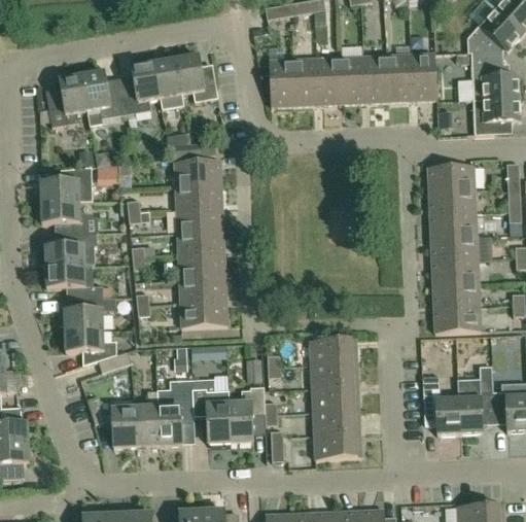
[(313,5),(314,12),(325,11),(323,0),(317,0),(312,1),(313,5)]
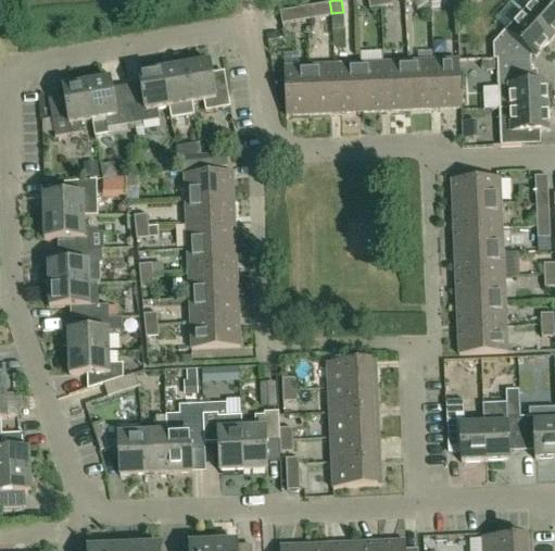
[(532,0),(522,11),(550,36),(554,30),(554,8),(546,1),(547,0),(532,0)]
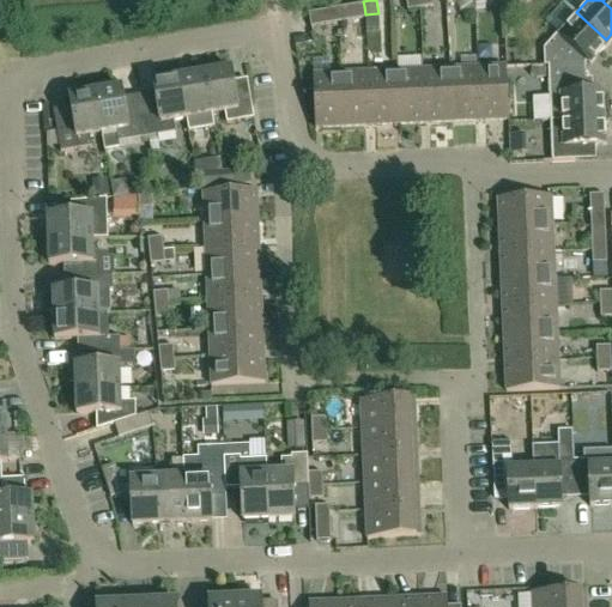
[(338,19),(365,14),(364,6),(363,1),(335,5),(337,12),(338,19)]
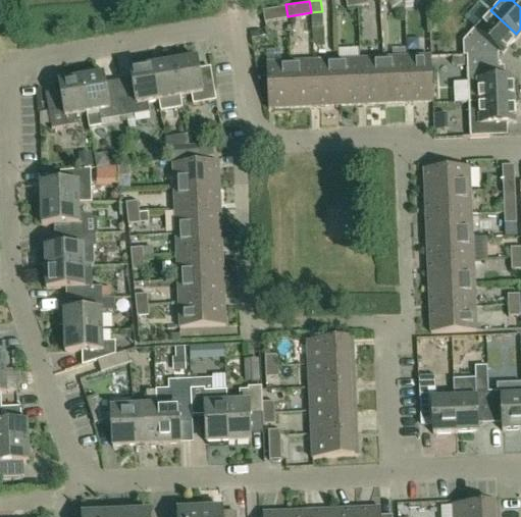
[(263,20),(288,16),(287,10),(285,4),(262,8),(263,20)]
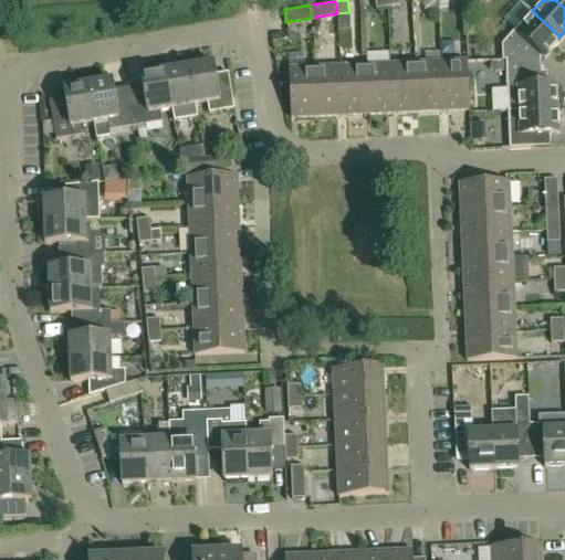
[(505,70),(527,69),(522,69),(519,49),(518,48),(523,42),(521,40),(524,37),(544,54),(560,37),(532,11),(516,28),(514,27),(501,41),(501,56),(490,56),(490,65),(494,67),(505,67),(505,70)]
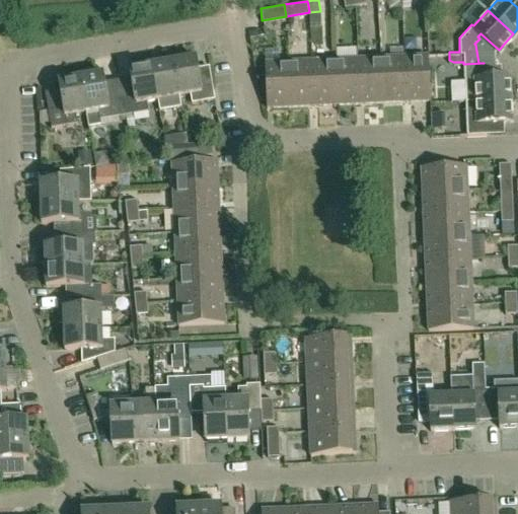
[(405,98),(429,97),(427,52),(403,53),(405,98)]
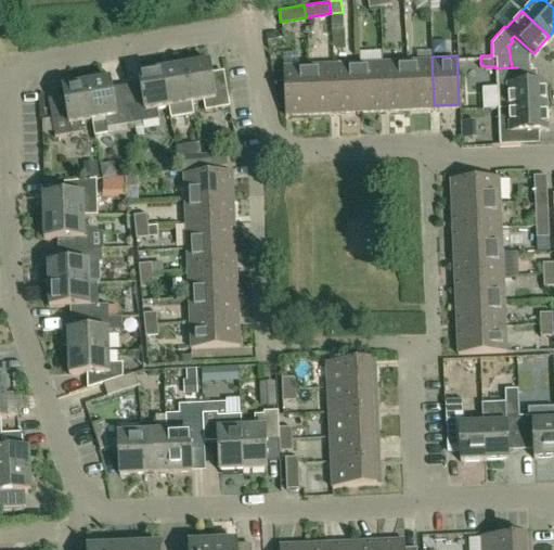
[(432,56),(407,58),(409,106),(434,105),(432,56)]
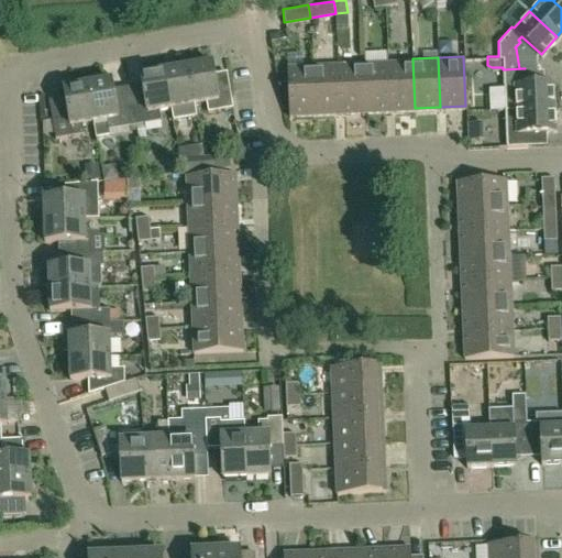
[(232,105),(230,90),(217,93),(211,58),(187,63),(194,100),(206,98),(207,109),(232,105)]
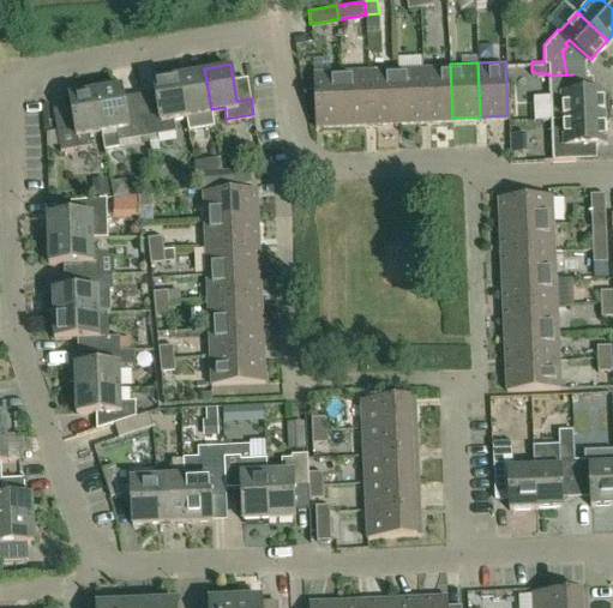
[(450,64),(422,65),(425,119),(452,118),(450,64)]
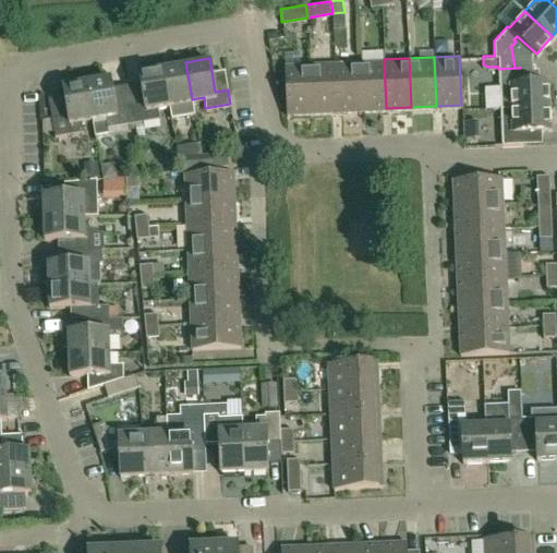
[(384,59),(359,60),(361,109),(386,108),(384,59)]
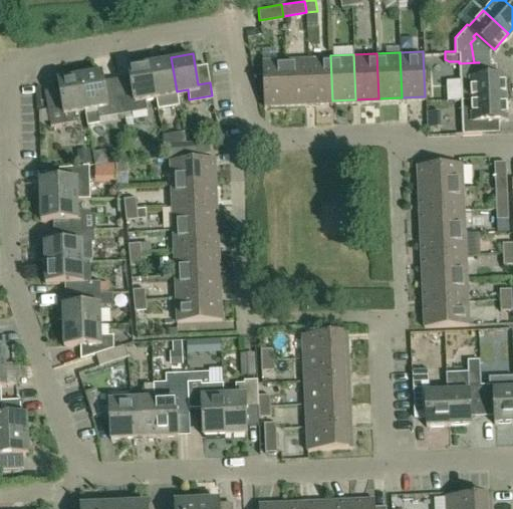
[(330,55),(307,56),(309,101),(332,100),(330,55)]
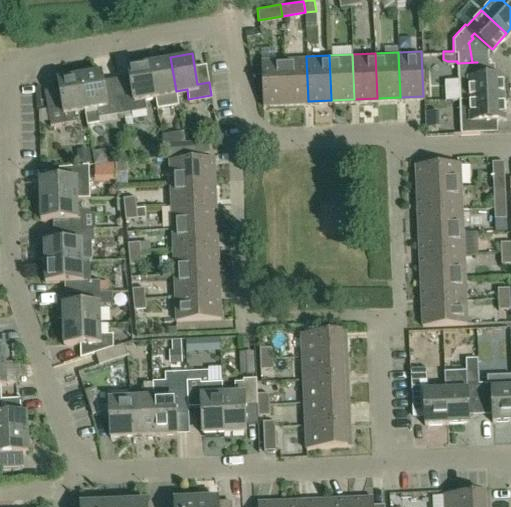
[(306,56),(283,57),(285,102),(308,101),(306,56)]
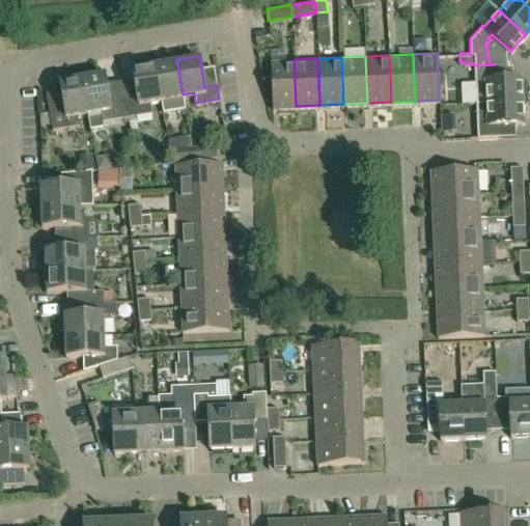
[(187,115),(183,94),(176,59),(155,63),(160,99),(170,97),(173,117),(187,115)]
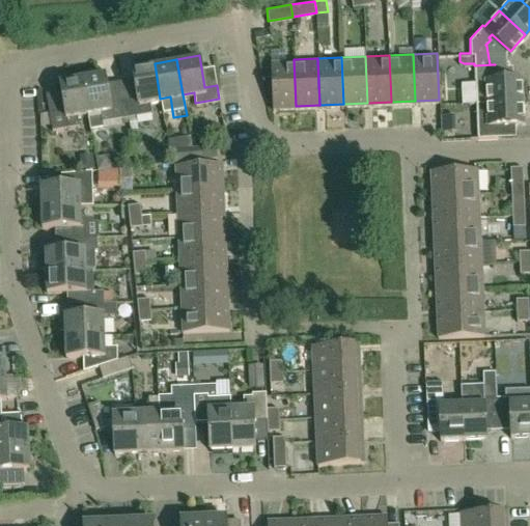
[(296,106),(294,59),(270,60),(272,107),(296,106)]
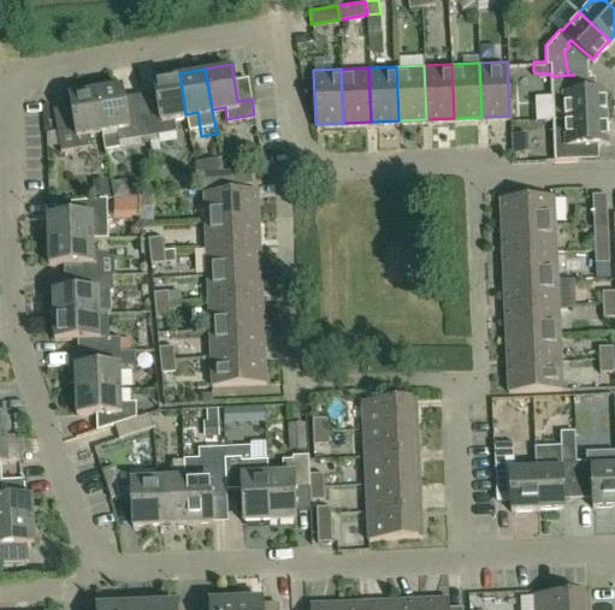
[(179,73),(178,73),(153,77),(159,114),(145,117),(145,112),(143,112),(148,132),(176,128),(173,117),(185,114),(179,73)]
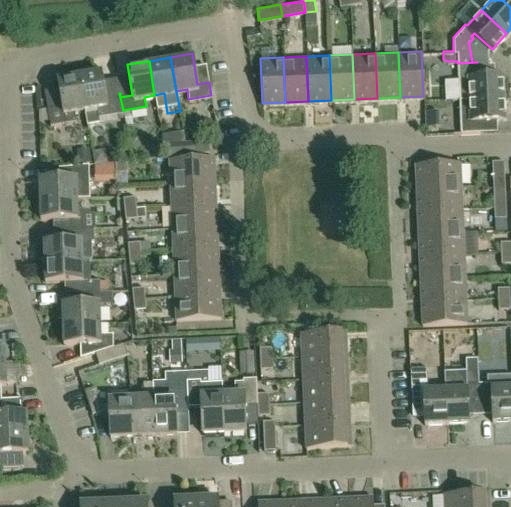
[(458,97),(503,95),(502,73),(478,74),(477,62),(457,63),(458,97)]
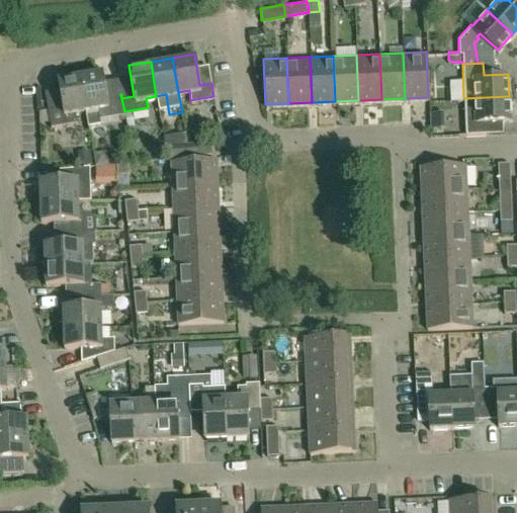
[(124,111),(120,94),(106,96),(101,70),(91,72),(90,70),(79,72),(79,74),(85,108),(88,123),(101,120),(100,116),(124,111)]
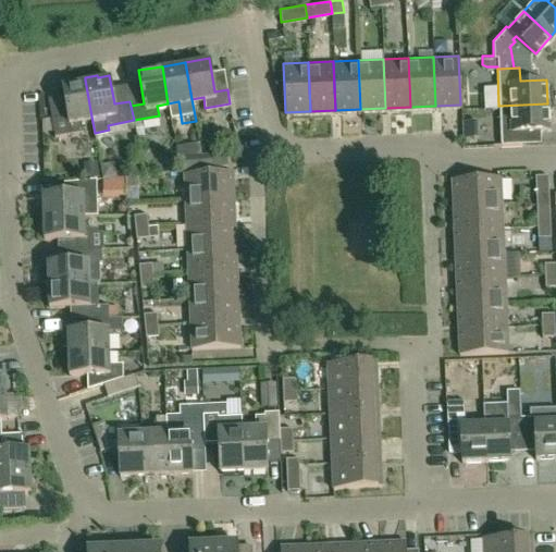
[(91,117),(85,80),(62,84),(66,112),(51,114),(54,134),(83,130),(81,119),(91,117)]
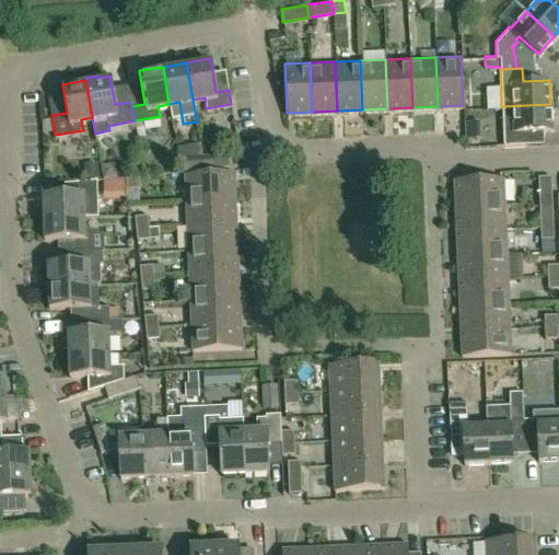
[(503,143),(523,142),(522,129),(551,128),(550,104),(501,106),(503,143)]
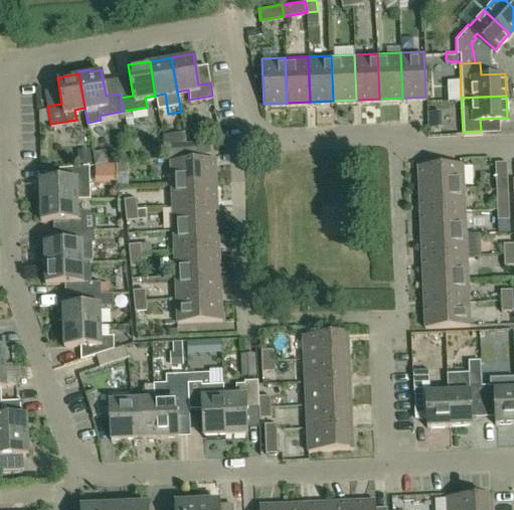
[(26,121),(47,119),(46,107),(25,109),(26,121)]
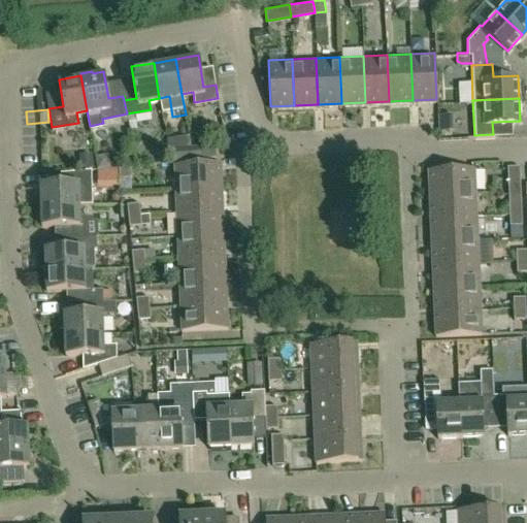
[(213,142),(190,144),(168,146),(169,159),(215,155),(213,142)]
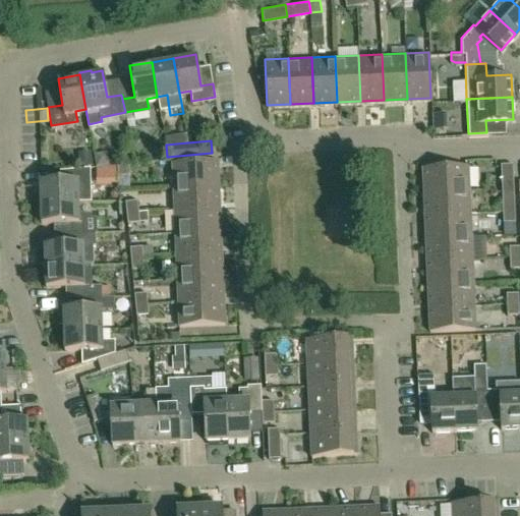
[(172,183),(218,181),(217,158),(171,160),(172,183)]
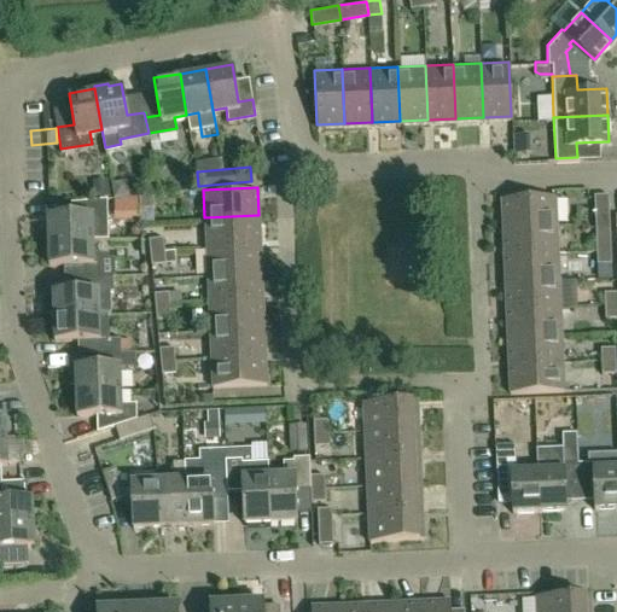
[(155,191),(139,193),(140,205),(156,203),(155,191)]
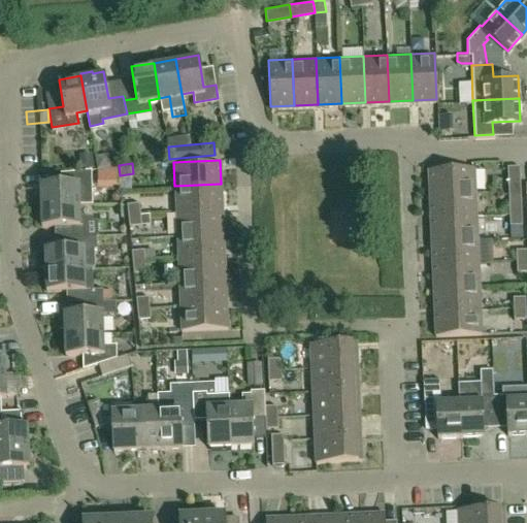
[(508,188),(521,187),(520,164),(507,164),(508,188)]
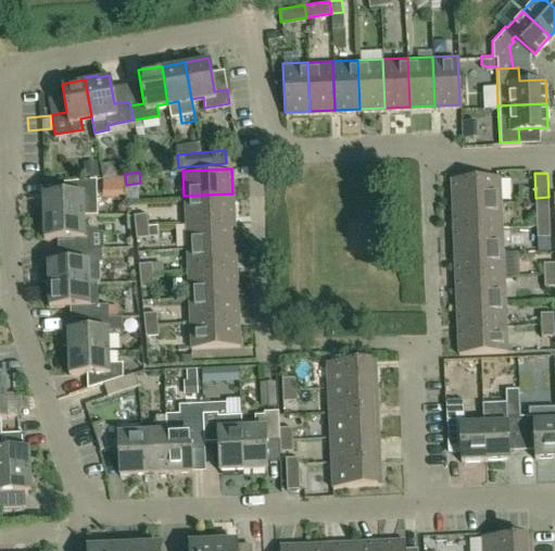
[(451,201),(500,199),(499,174),(450,176),(451,201)]
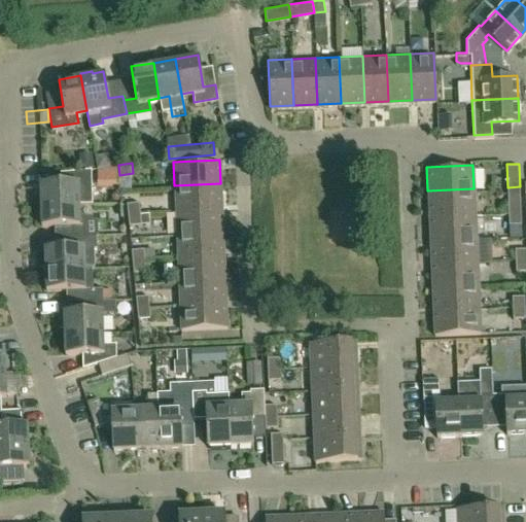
[(40,203),(78,202),(92,201),(91,167),(71,168),(72,181),(40,182),(40,203)]
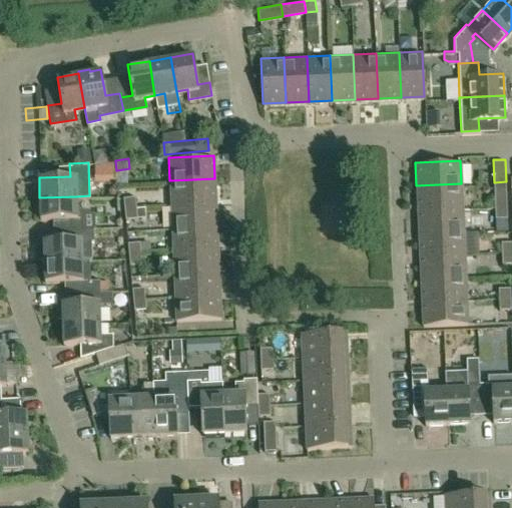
[(169,180),(170,203),(215,201),(214,178),(169,180)]
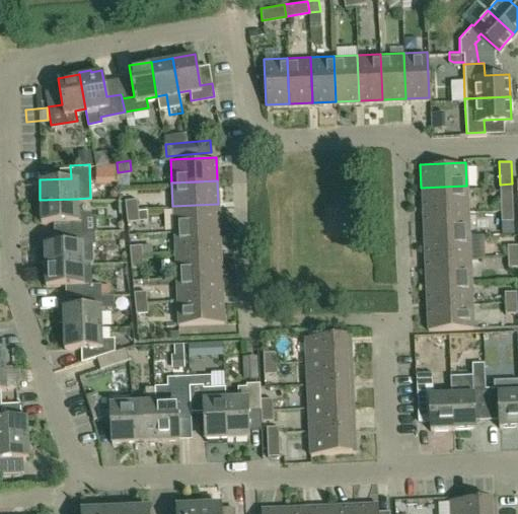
[(500,185),(501,208),(513,207),(512,184),(500,185)]
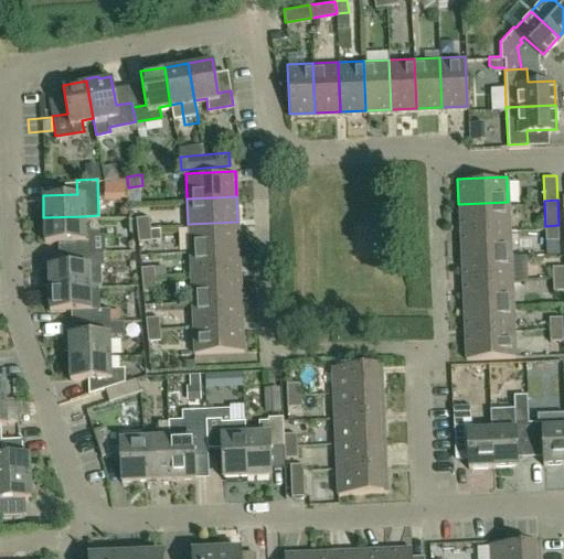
[(508,202),(458,204),(459,229),(509,227),(508,202)]
